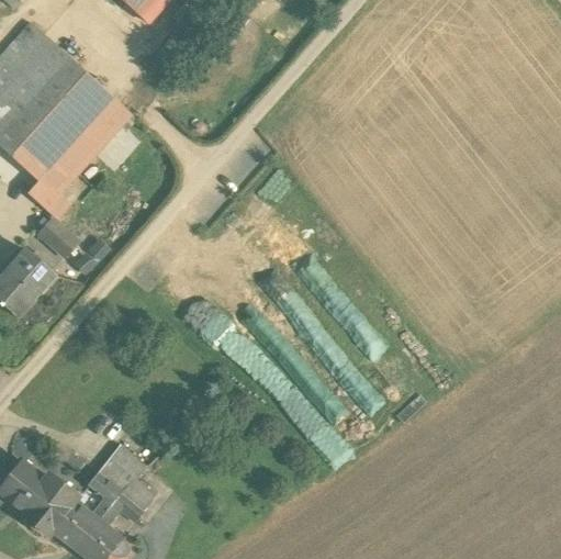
[(131,0),(155,20),(171,0),(131,0)]
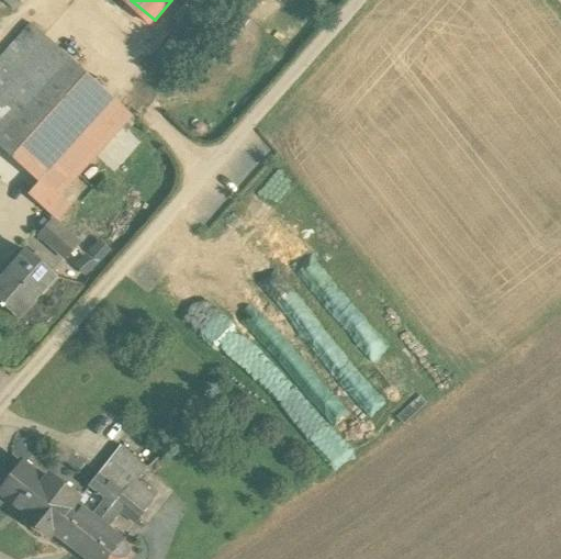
[(30,21),(0,54),(0,100),(53,42),(30,21)]
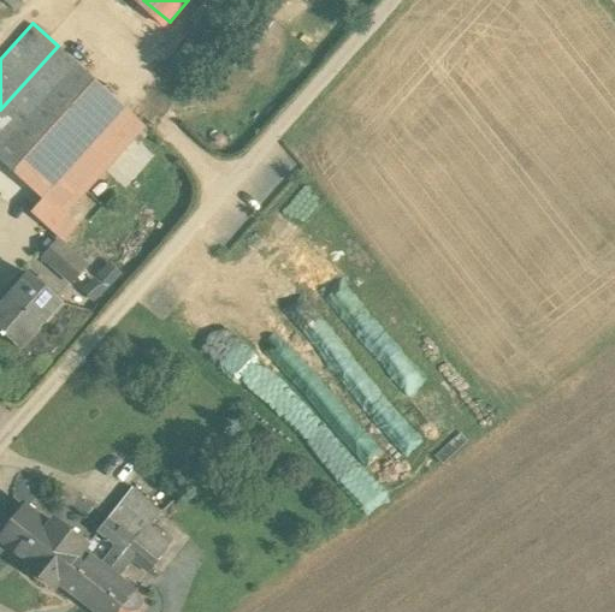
[(58,46),(0,110),(0,148),(77,64),(58,46)]
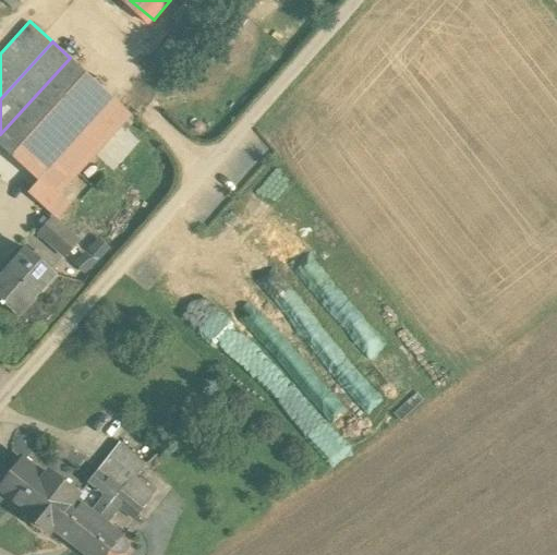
[(129,111),(70,58),(0,134),(0,143),(38,179),(27,191),(55,215),(69,200),(58,190),(65,182),(119,122),(128,112),(129,111)]
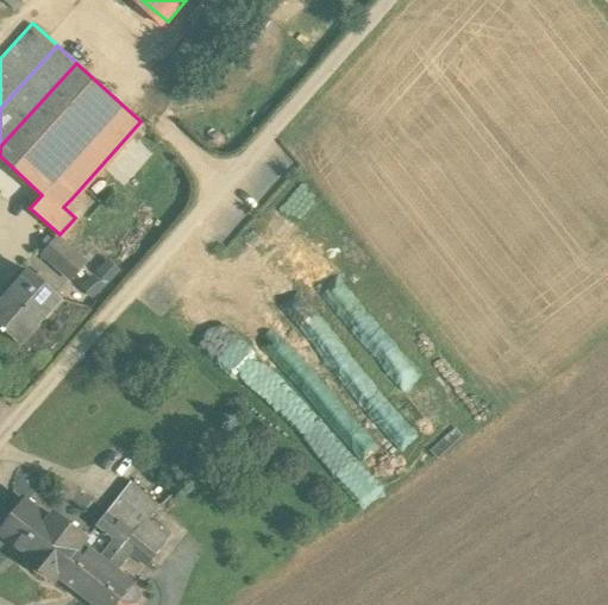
[(139,123),(130,133),(137,139),(145,128),(139,123)]
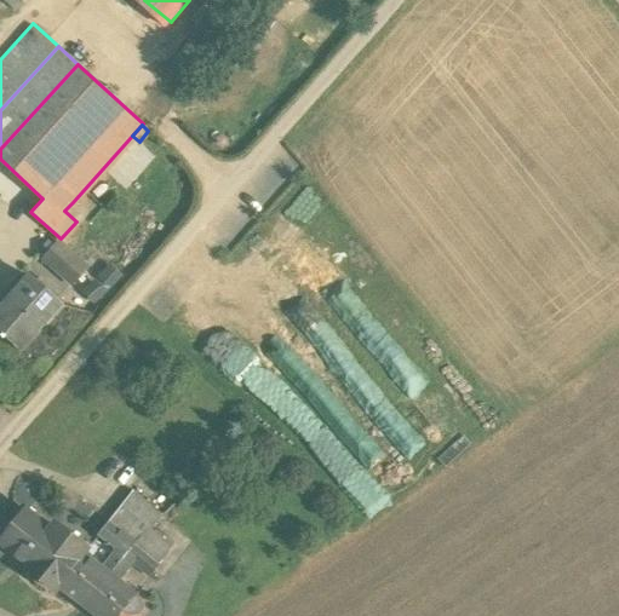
[(85,212),(73,202),(64,211),(76,222),(85,212)]
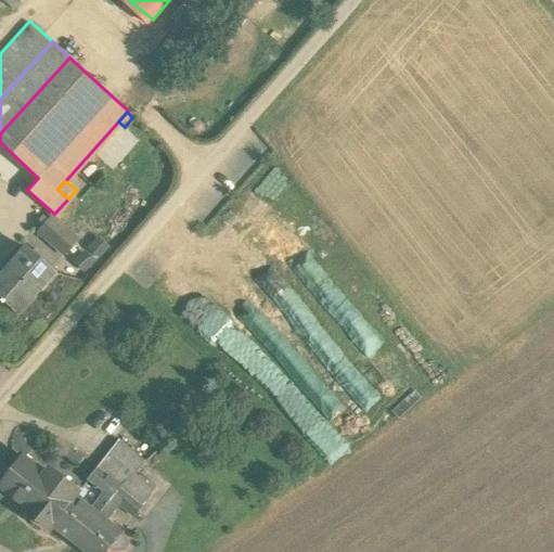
[(76,239),(51,217),(39,231),(63,252),(76,239)]
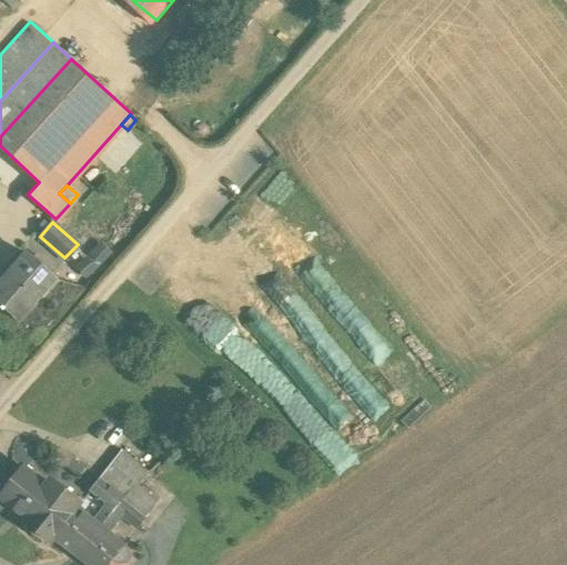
[(27,251),(1,279),(2,280),(0,281),(0,304),(17,320),(56,276),(27,251)]
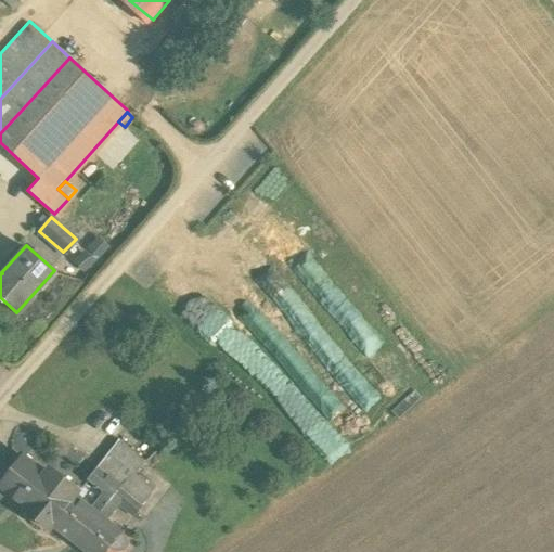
[(410,374),(308,255),(291,269),(393,388),(410,374)]
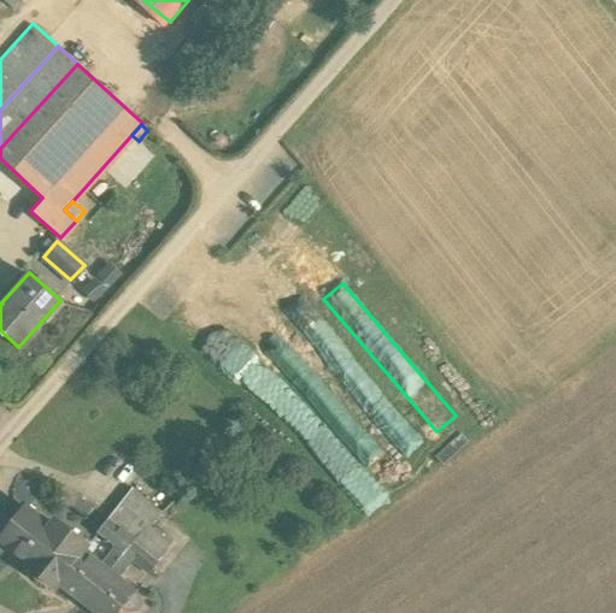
[(371,482),(388,467),(252,311),(235,325),(371,482)]
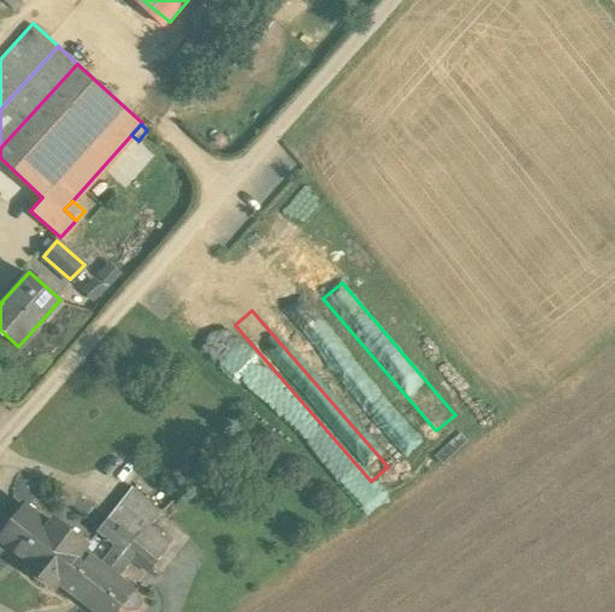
[(406,452),(425,435),(314,310),(295,327),(406,452)]
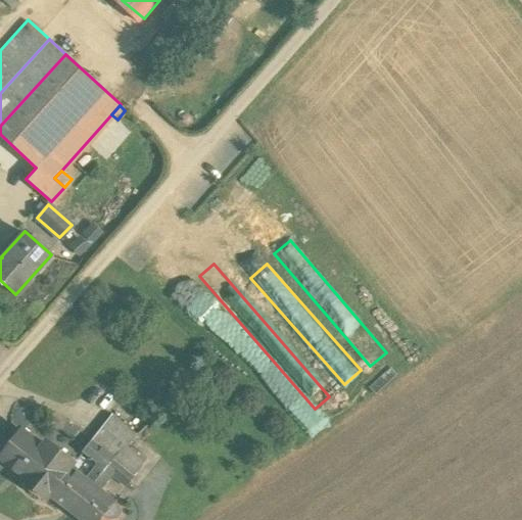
[(151,420),(137,407),(124,423),(137,433),(151,420)]
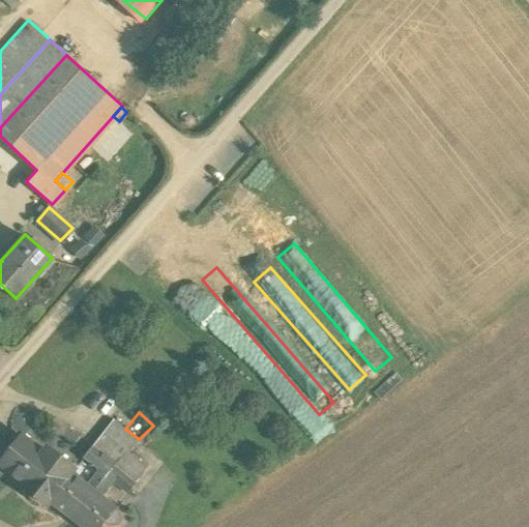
[(113,417),(82,457),(83,458),(97,468),(85,485),(92,490),(113,463),(126,449),(127,449),(139,439),(125,429),(113,417)]
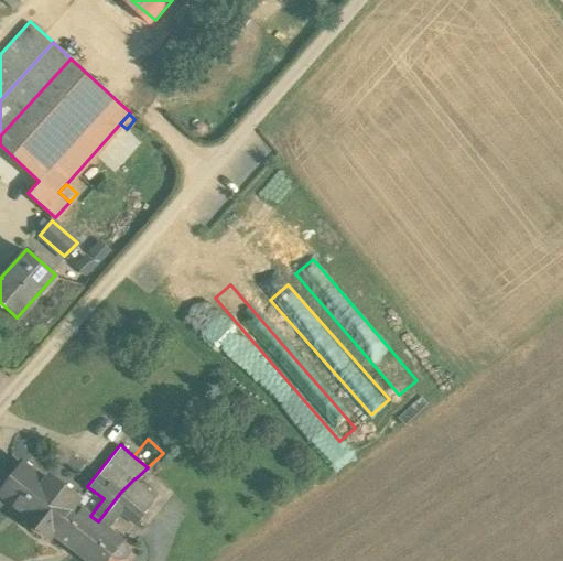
[(22,463),(7,483),(12,487),(29,467),(22,463)]
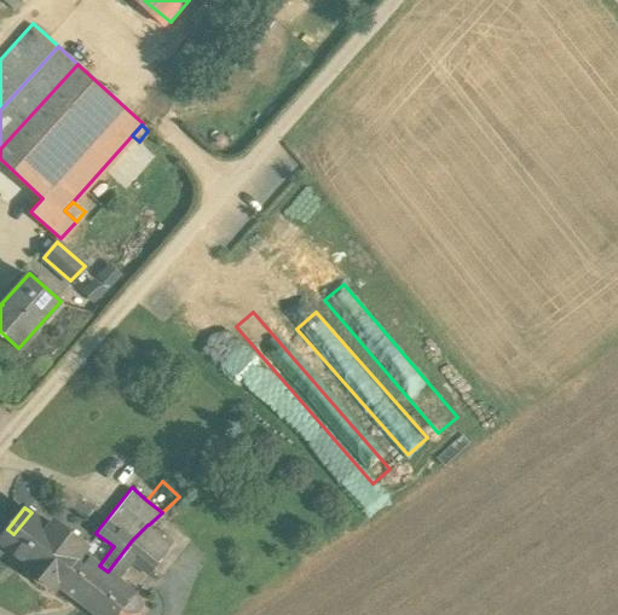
[(13,534),(5,545),(11,549),(29,563),(36,553),(32,550),(50,527),(33,514),(33,512),(32,511),(32,512),(13,534)]
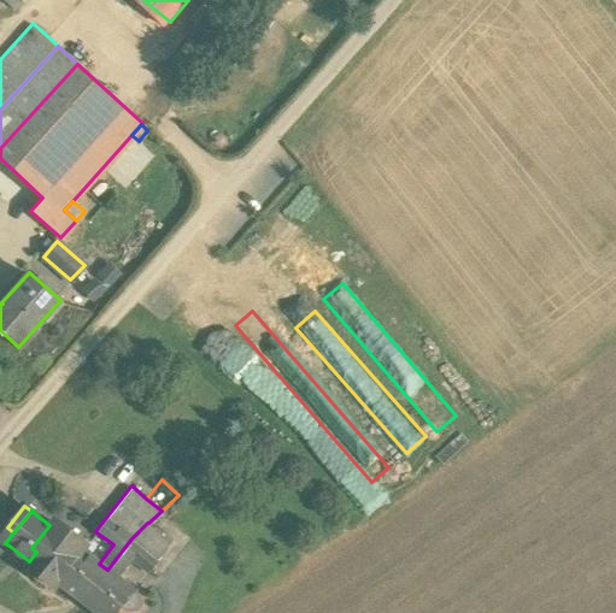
[(50,525),(31,548),(36,552),(29,561),(27,565),(54,587),(57,582),(56,582),(81,549),(70,541),(74,535),(53,520),(50,525)]
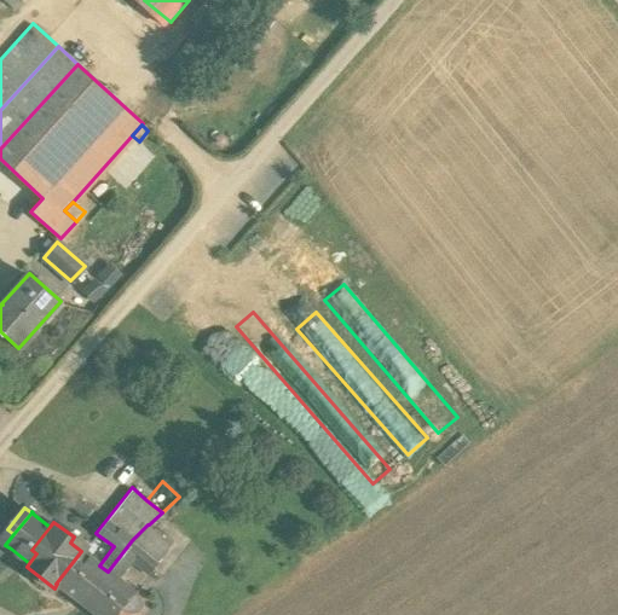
[(148,524),(132,540),(108,572),(116,578),(131,560),(149,573),(171,544),(149,524),(148,524)]
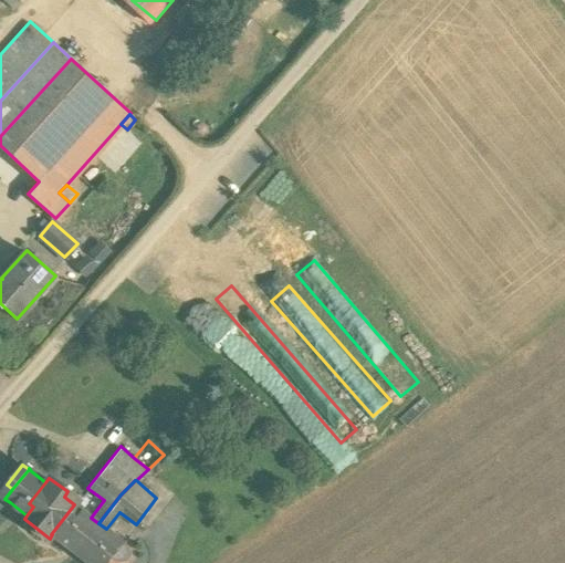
[(89,489),(82,497),(76,499),(74,504),(80,509),(91,518),(104,500),(89,489)]
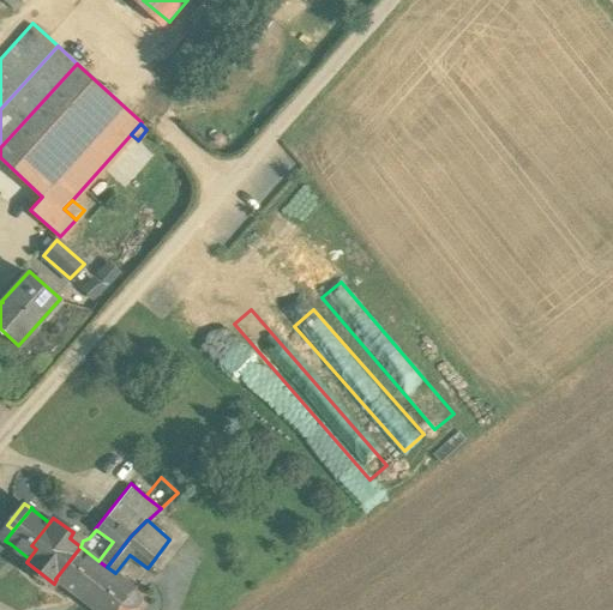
[(80,547),(55,579),(56,579),(83,599),(107,567),(98,561),(86,551),(80,547)]
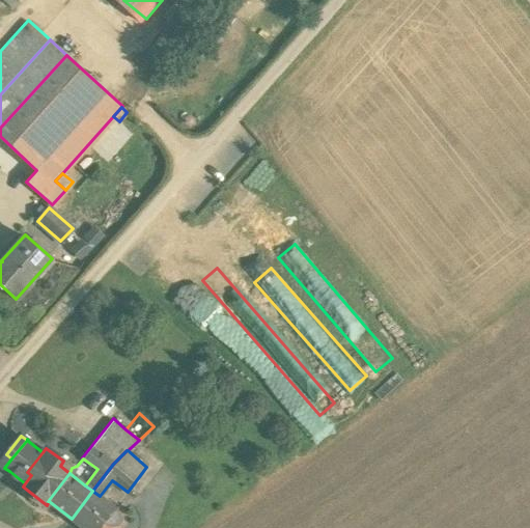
[(100,496),(92,491),(72,519),(83,527),(99,527),(115,508),(100,496)]
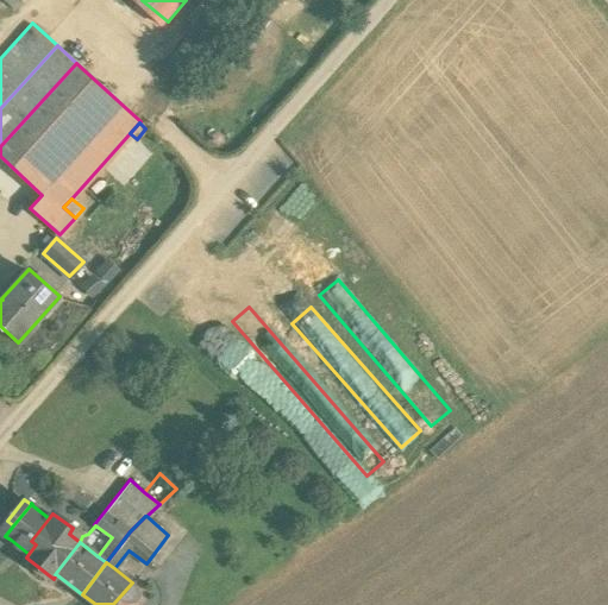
[(132,583),(113,604),(132,604),(144,591),(132,583)]
